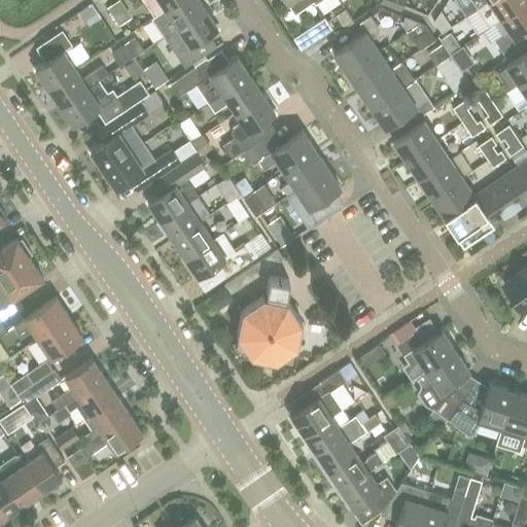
[(150,18),(163,36),(205,8),(199,0),(176,0),(165,8),(150,18)]
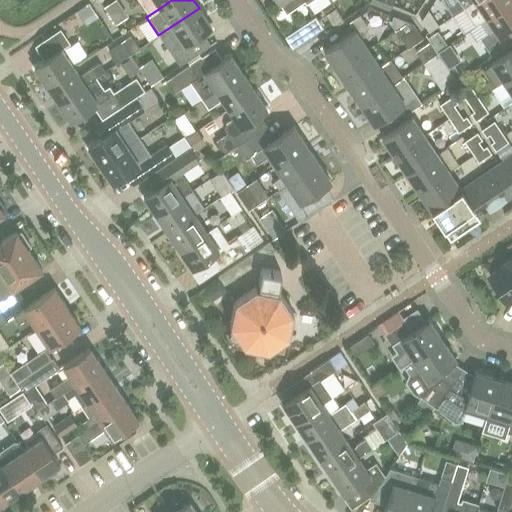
[(276,0),(278,2),(286,13),(304,1),(305,0),(304,0),(276,0)]
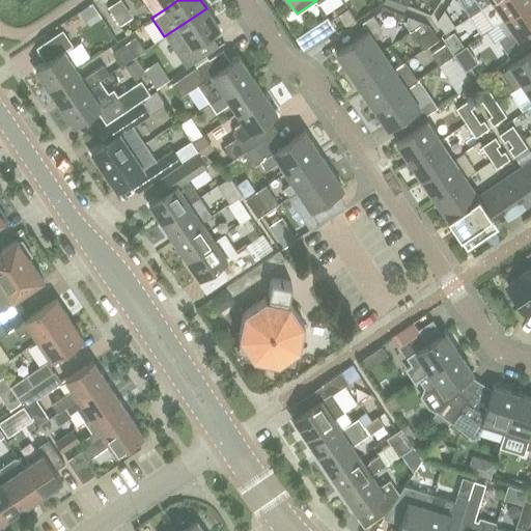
[(407,0),(382,0),(382,1),(403,9),(407,0)]
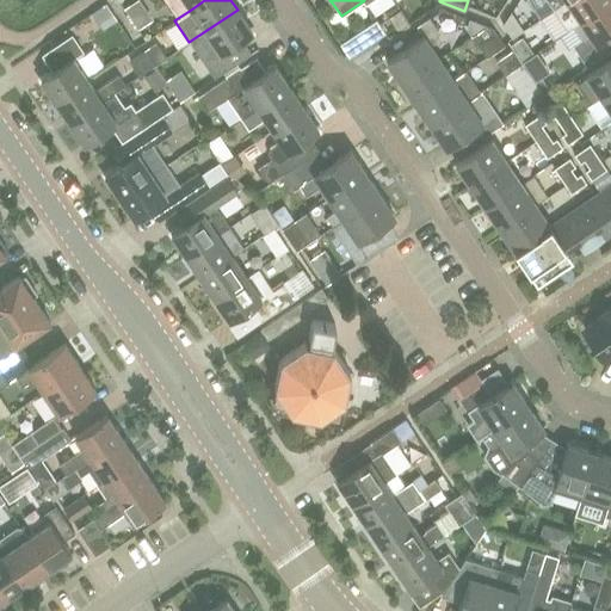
[(610,0),(566,0),(553,10),(567,30),(580,22),(610,0)]
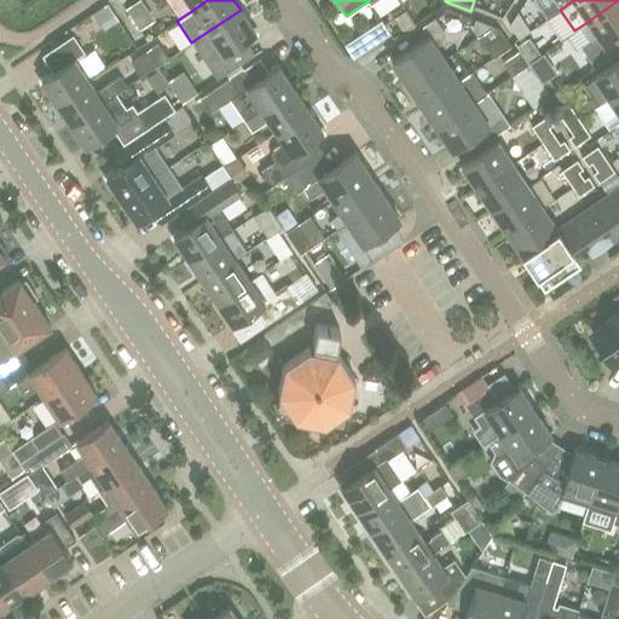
[(580,46),(594,67),(618,50),(618,47),(612,38),(618,33),(618,0),(588,22),(596,35),(580,46)]
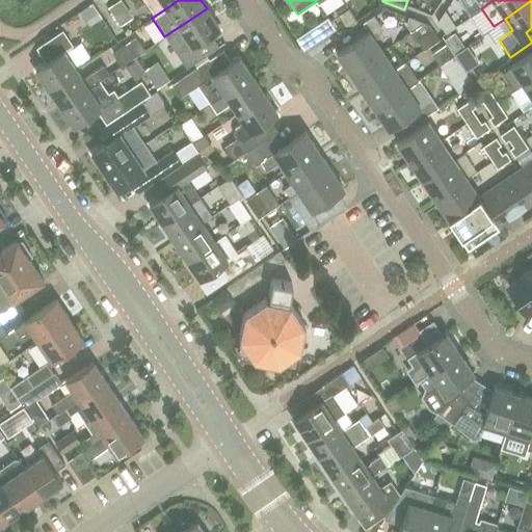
[(219,28),(207,8),(164,36),(186,68),(217,47),(209,34),(219,28)]
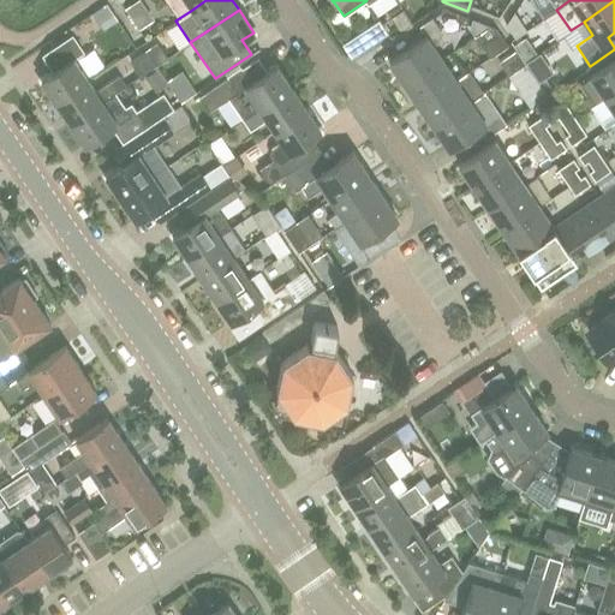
[(390,17),(400,31),(412,23),(402,10),(390,17)]
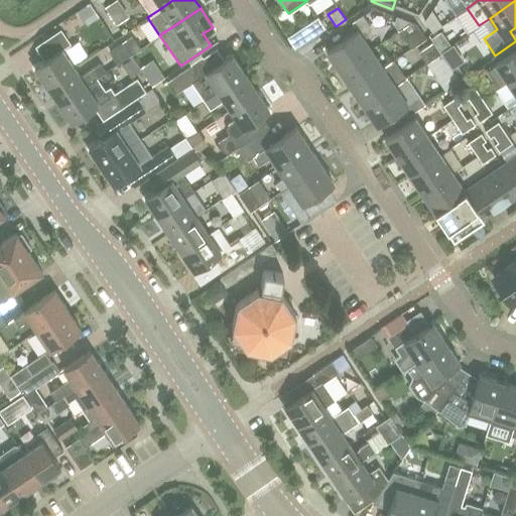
[(326,51),(339,70),(370,48),(363,38),(367,35),(369,24),(362,14),(352,21),(357,30),(326,51)]
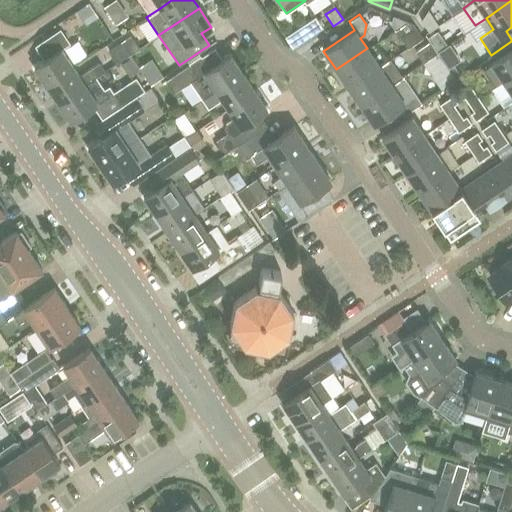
[(315,16),(295,29),(303,40),(323,28),(315,16)]
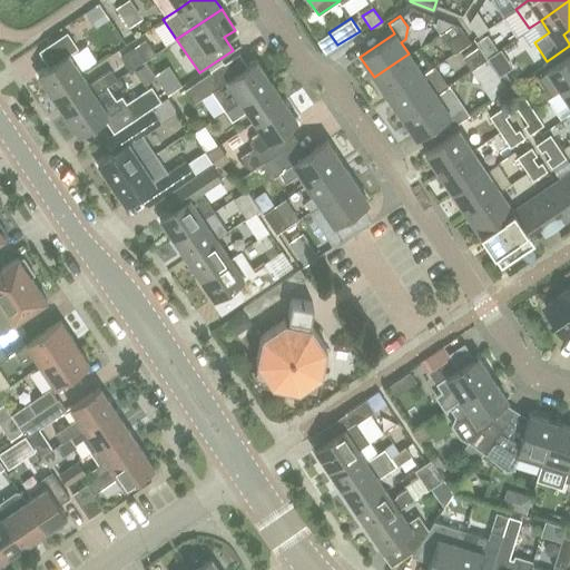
[(453,52),(470,41),(460,25),(454,22),(440,32),(453,52)]
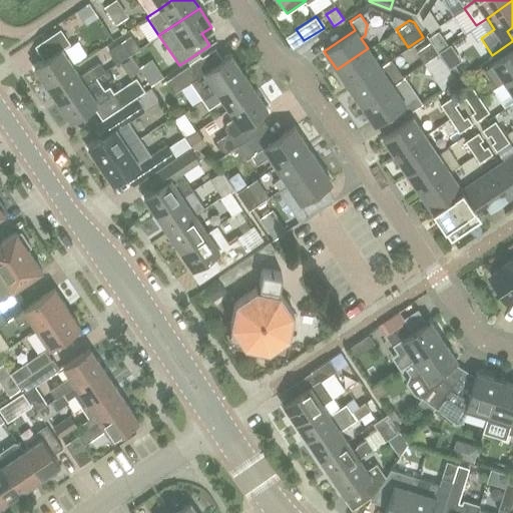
[(457,38),(452,29),(432,43),(438,51),(457,38)]
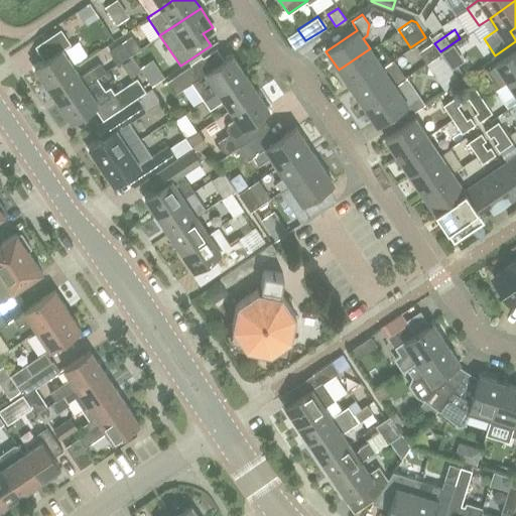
[(44,58),(33,67),(46,85),(74,67),(60,48),(69,43),(59,30),(36,46),(44,58)]
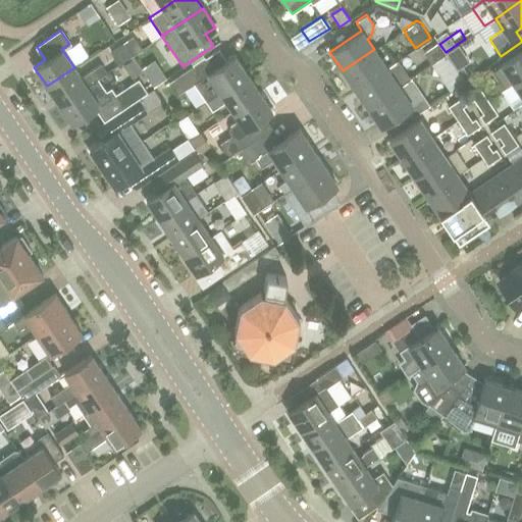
[(142,49),(133,36),(122,42),(132,56),(142,49)]
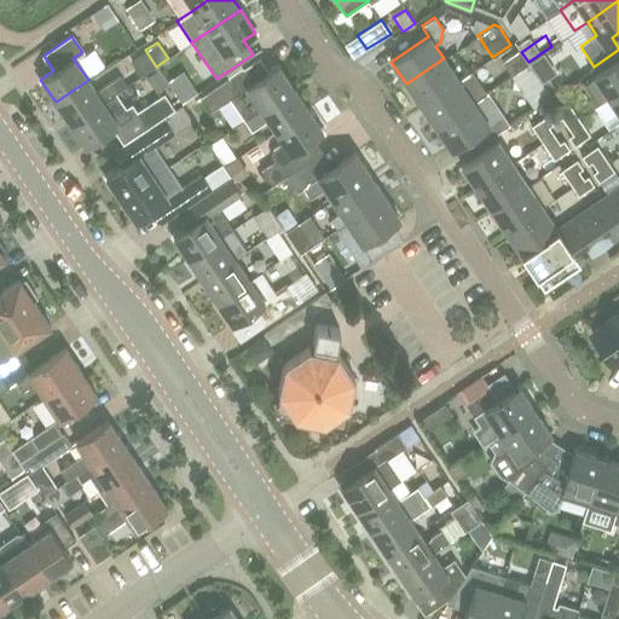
[(502,62),(512,75),(528,64),(519,50),(502,62)]
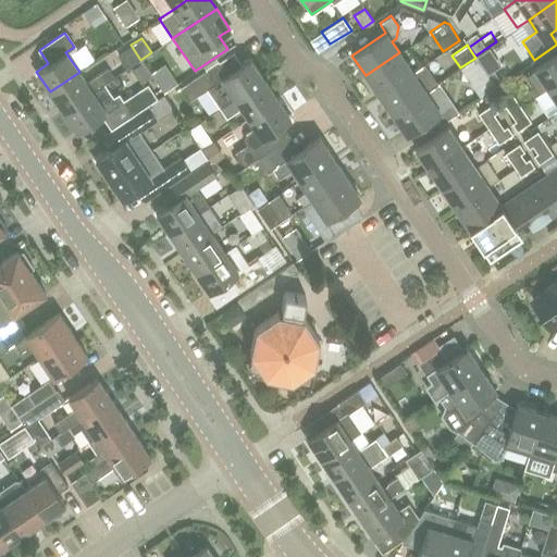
[(556,51),(534,67),(547,87),(556,81),(556,51)]
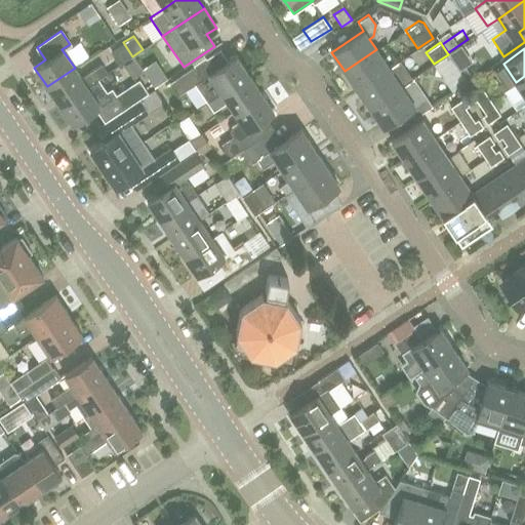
[(235,55),(227,61),(219,49),(205,57),(207,59),(196,67),(195,65),(171,81),(179,93),(194,83),(207,102),(248,74),(235,55)]
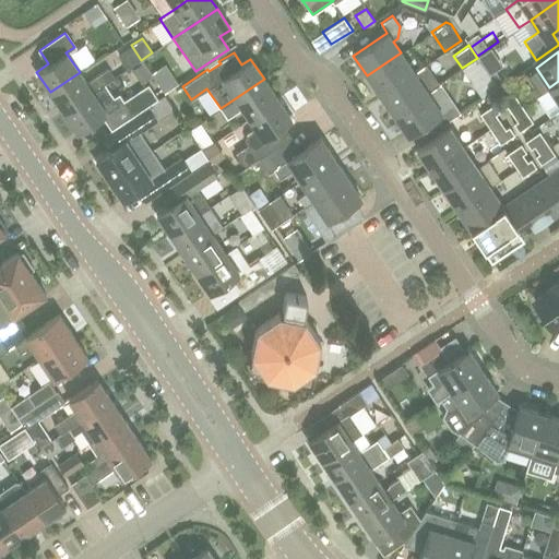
[(414,72),(401,52),(367,75),(380,95),(414,72)]
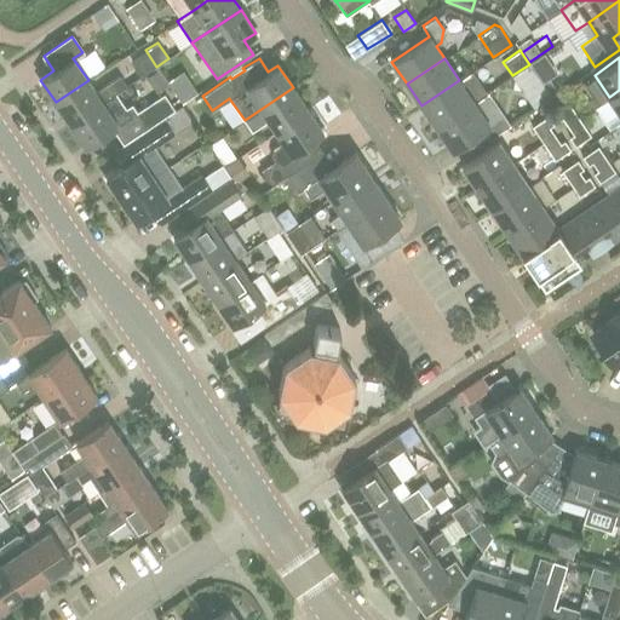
[(422,105),(436,127),(475,102),(495,87),(489,78),(477,85),(470,73),(459,80),(422,105)]
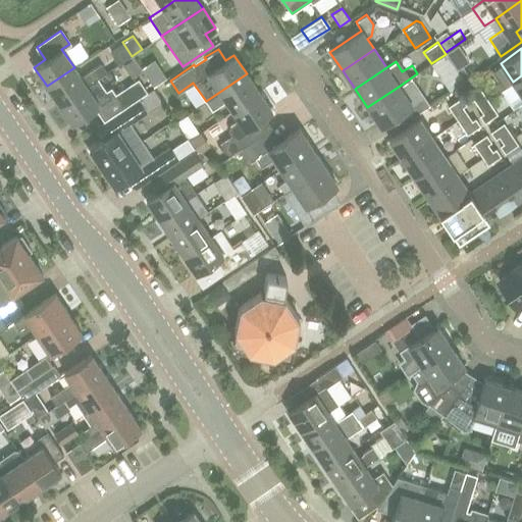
[(58,103),(97,77),(106,71),(101,63),(81,76),(74,67),(47,86),(58,103)]
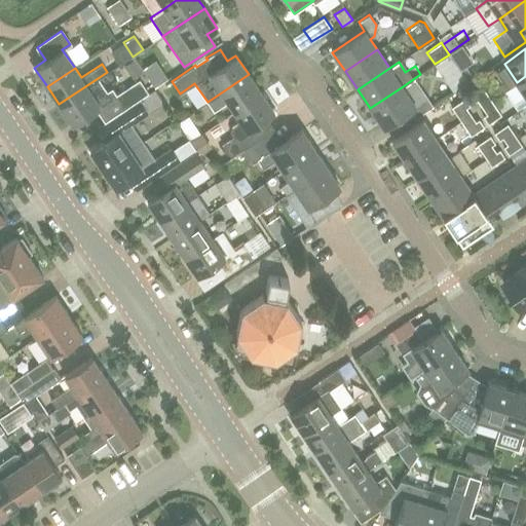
[(227,102),(233,111),(261,92),(249,74),(208,102),(214,111),(227,102)]
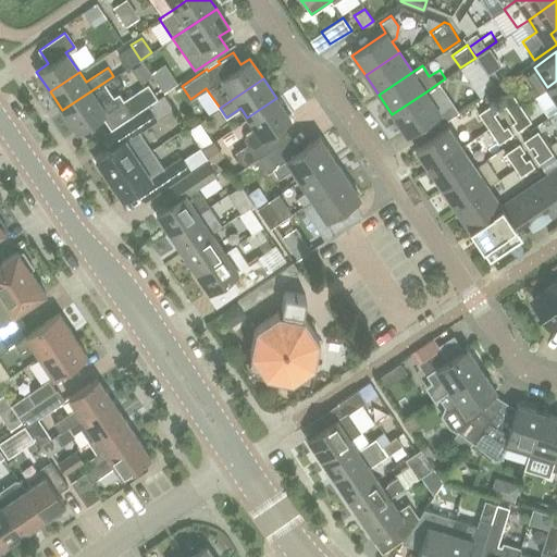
[(556,101),(556,81),(547,87),(556,101)]
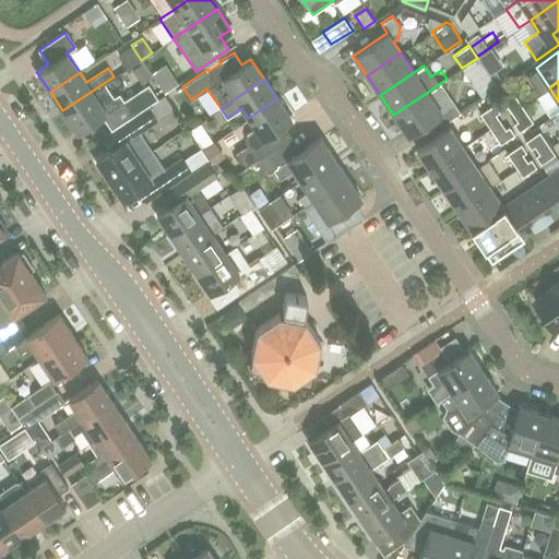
[(104,83),(62,110),(76,132),(118,104),(104,83)]
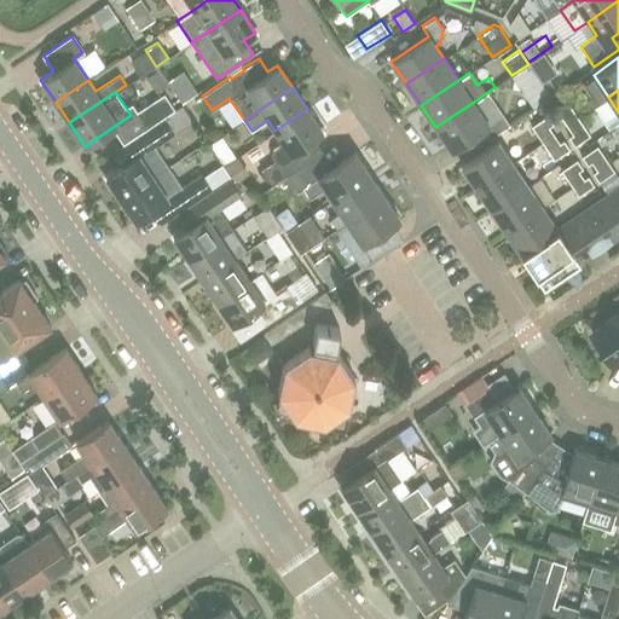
[(145,128),(161,117),(173,110),(162,93),(134,113),(145,128)]
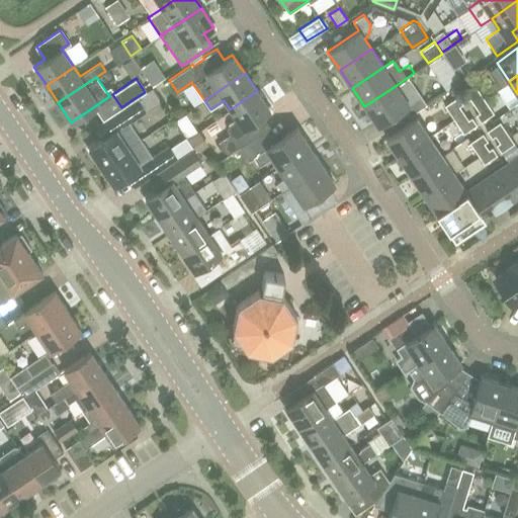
[(425,105),(418,94),(407,92),(403,95),(397,85),(364,106),(377,124),(409,103),(414,112),(425,105)]
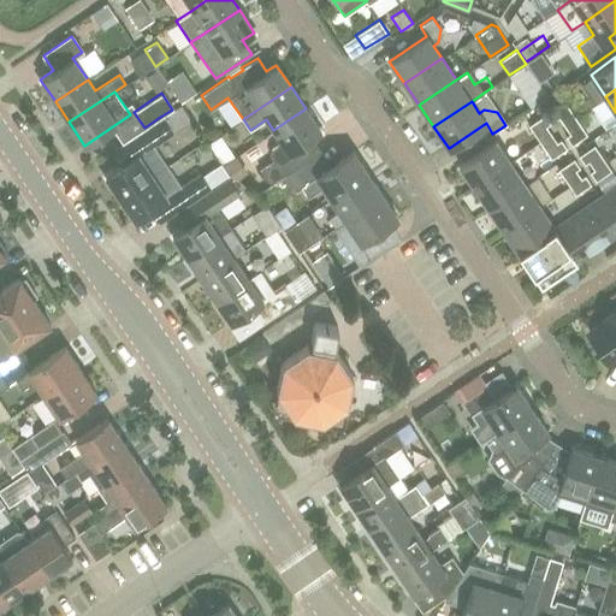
[(564,125),(575,117),(564,101),(549,111),(555,120),(558,117),(564,125)]
